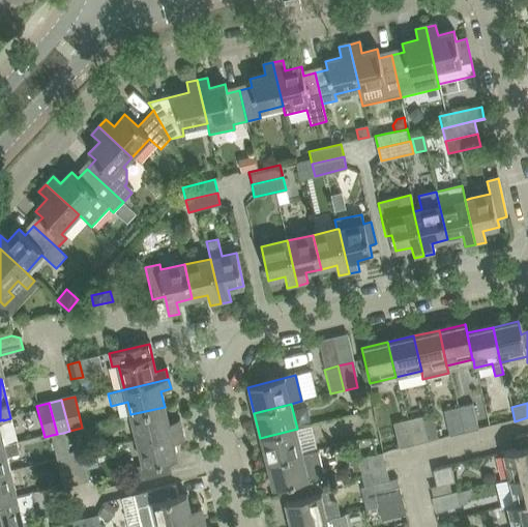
[(472,405),(457,409),(462,435),(478,431),(472,405)]
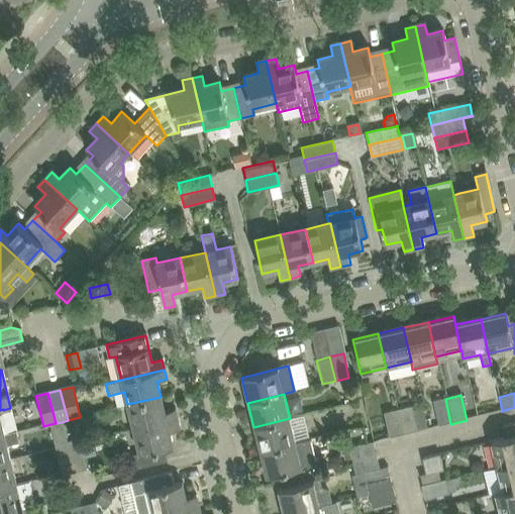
[(127,404),(133,429),(176,419),(174,409),(164,411),(161,397),(127,404)]
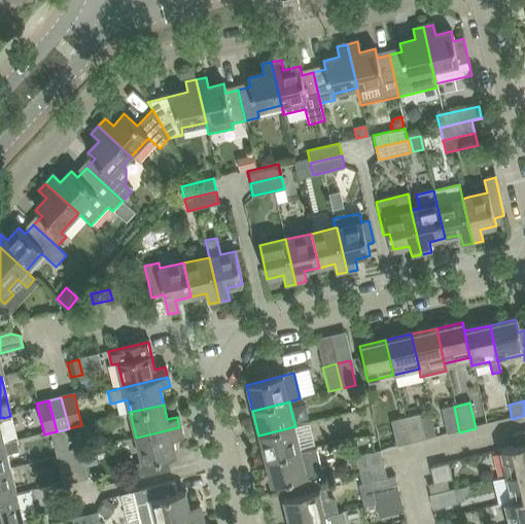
[(459,432),(454,407),(441,410),(447,435),(459,432)]
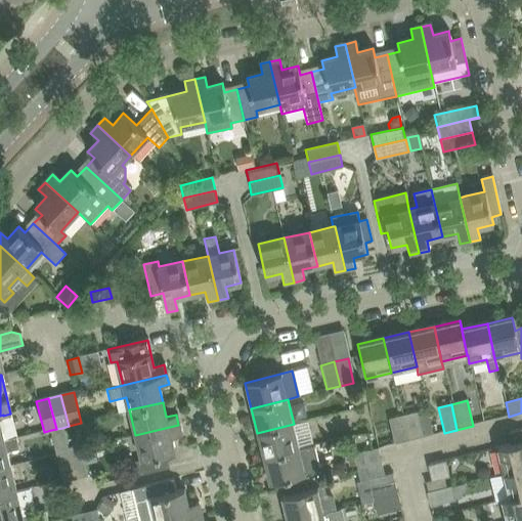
[(417,413),(401,417),(406,441),(423,437),(417,413)]
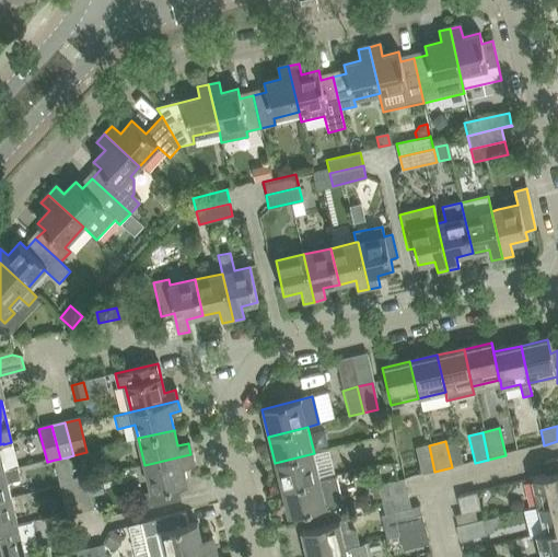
[(434,472),(429,445),(415,449),(421,475),(434,472)]
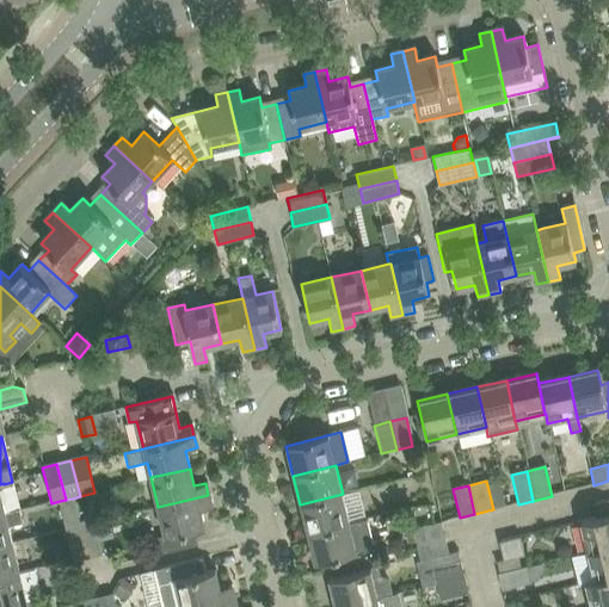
[(300,505),(307,533),(350,524),(343,494),(300,505)]
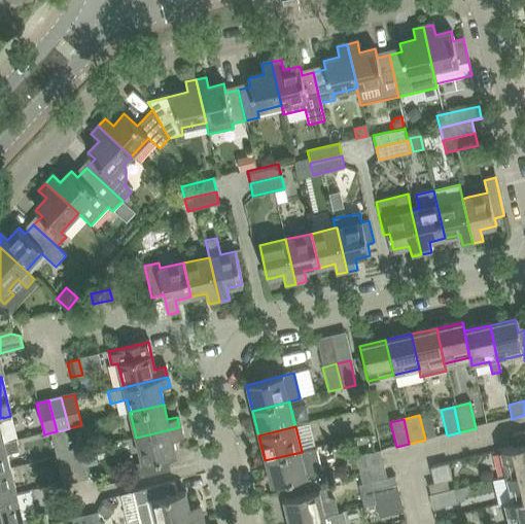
[(179,427),(136,438),(142,463),(135,464),(139,478),(170,470),(167,457),(176,454),(172,440),(182,437),(179,427)]
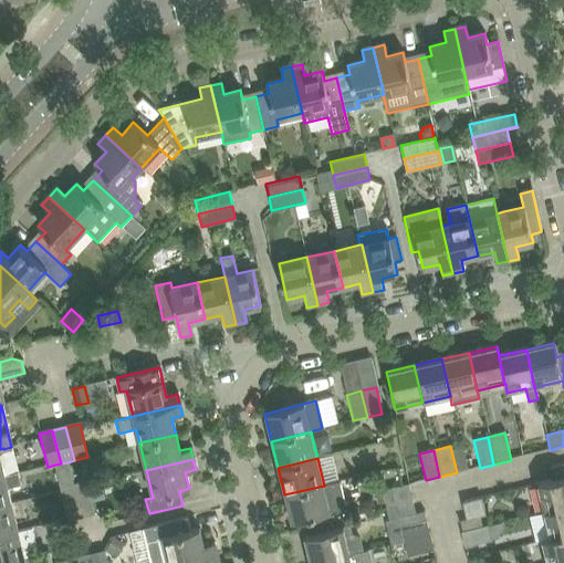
[(61,464),(55,465),(61,487),(73,485),(68,462),(61,464)]
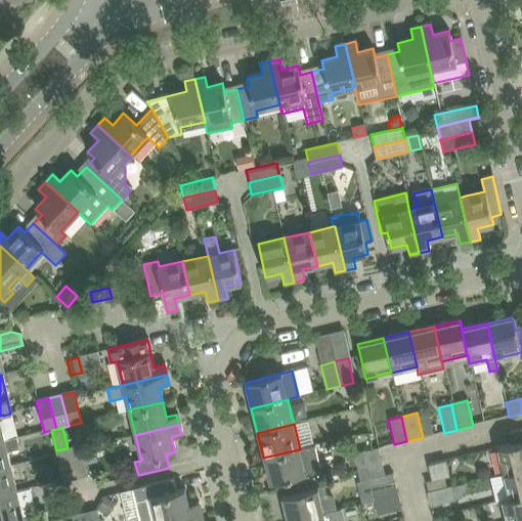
[(496,448),(503,474),(521,469),(521,429),(509,433),(511,445),(496,448)]
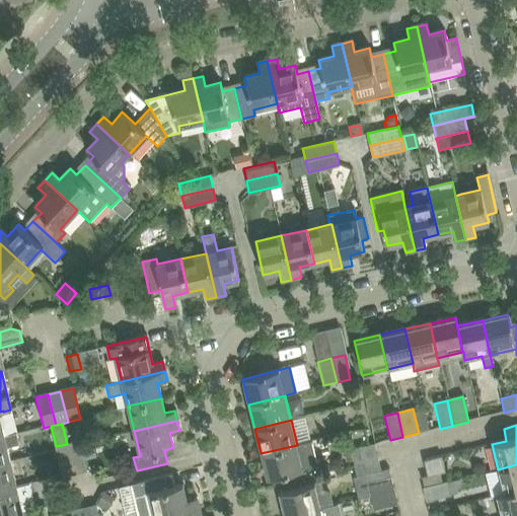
[(0,462),(9,460),(6,449),(18,446),(15,433),(2,436),(0,437),(0,462)]
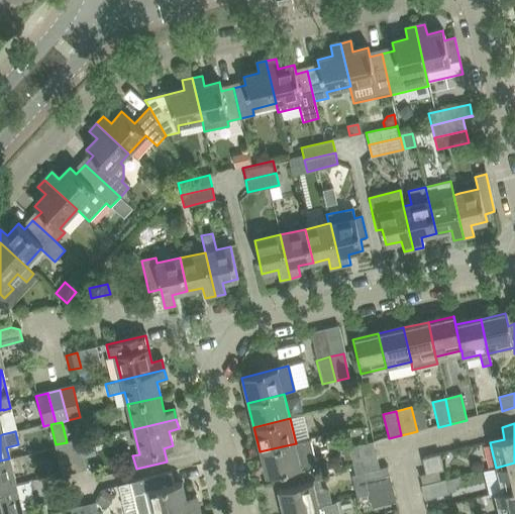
[(79,439),(67,442),(74,474),(86,471),(79,439)]
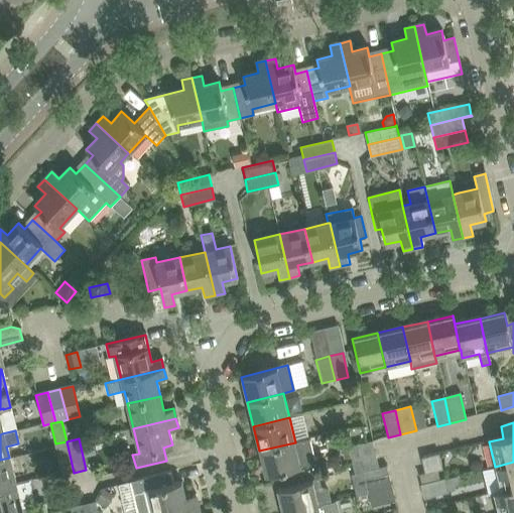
[(295,442),(259,451),(265,476),(308,466),(312,461),(307,439),(295,442)]
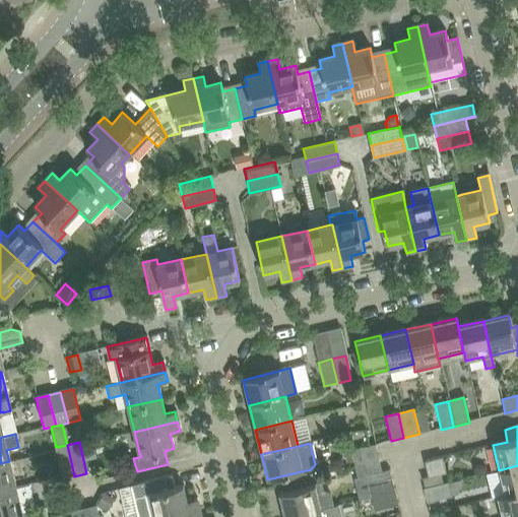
[(74,476),(67,445),(56,447),(63,478),(74,476)]
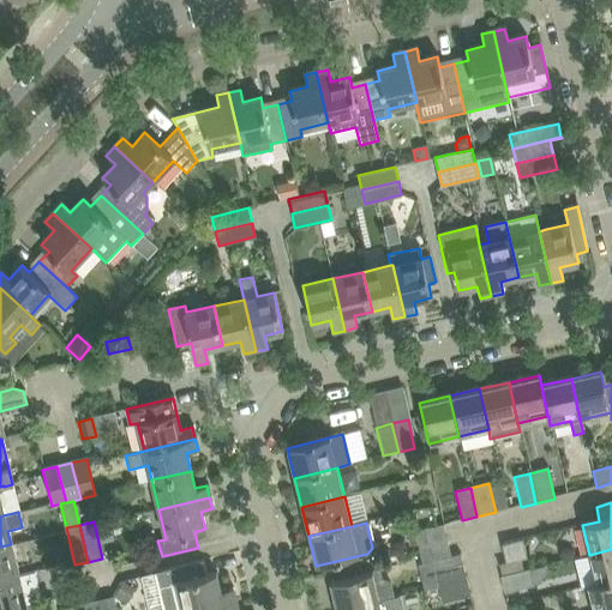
[(415,532),(405,535),(408,549),(418,545),(419,548),(447,542),(442,526),(415,532)]
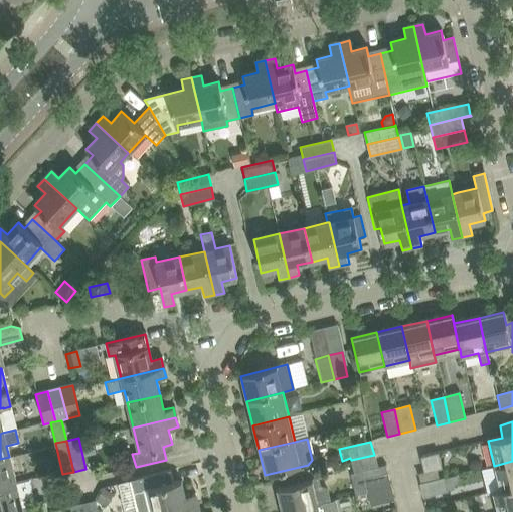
[(419,458),(423,473),(441,469),(437,454),(419,458)]
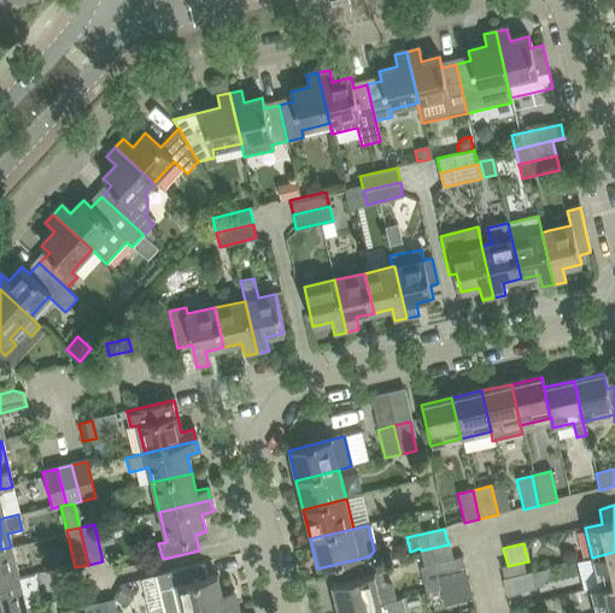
[(449,544),(421,550),(425,567),(433,565),(452,560),(449,544)]
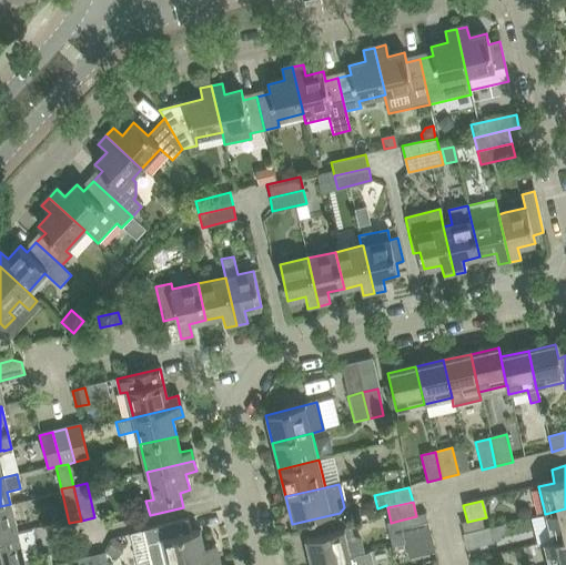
[(0,536),(17,532),(10,504),(0,506),(0,536)]
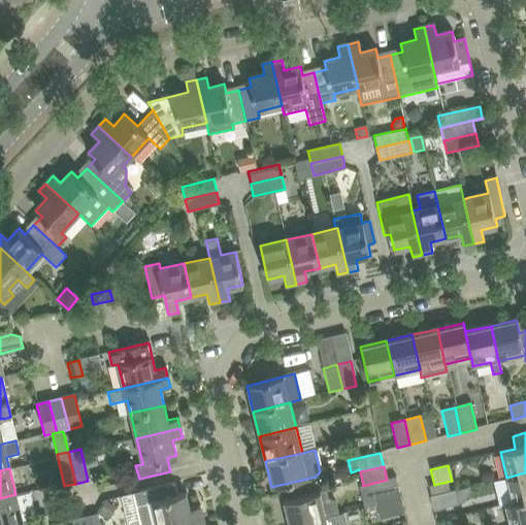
[(504,504),(504,505),(525,499),(525,472),(506,478),(513,502),(504,504)]
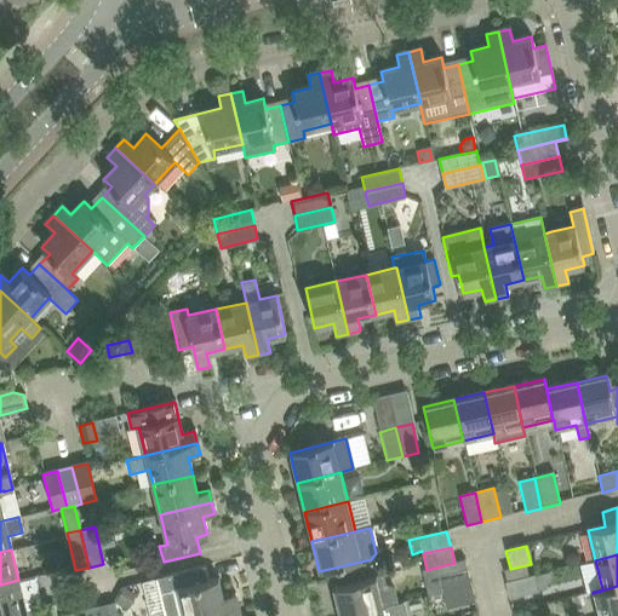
[(455,563),(435,568),(438,577),(467,570),(464,562),(455,563)]
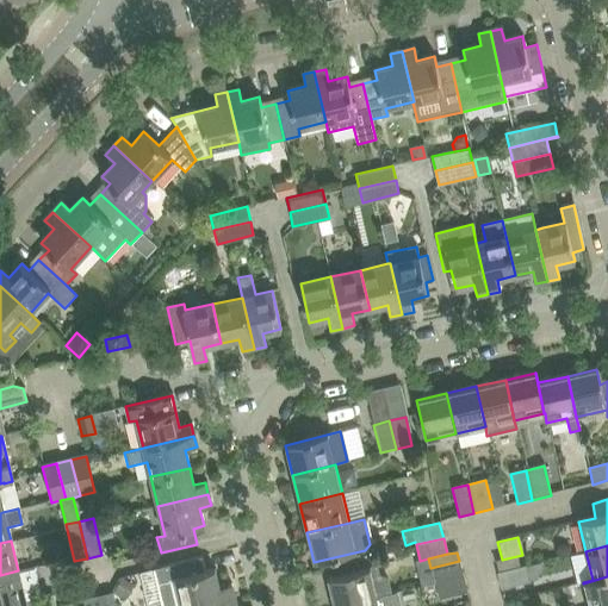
[(153,570),(161,605),(196,605),(234,597),(231,586),(218,588),(215,570),(204,573),(202,558),(153,570)]
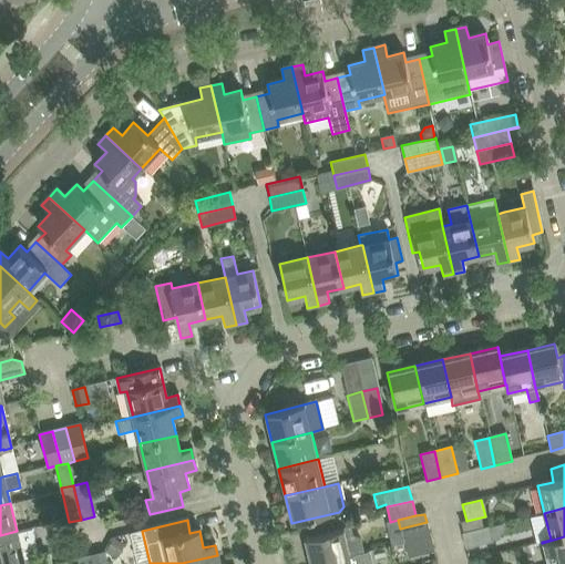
[(400,529),(403,544),(430,537),(427,522),(400,529)]
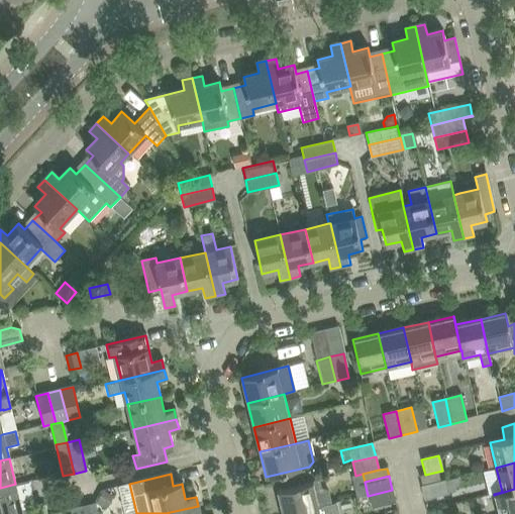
[(278,491),(283,513),(296,513),(320,507),(330,505),(327,492),(320,489),(319,481),(278,491)]
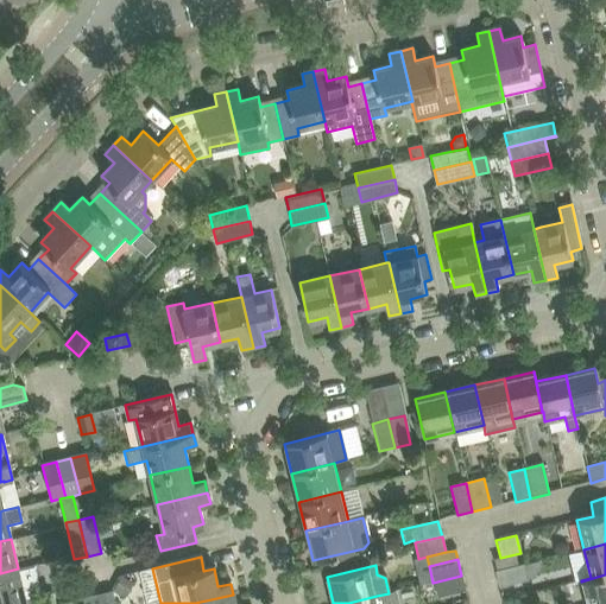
[(494,572),(498,589),(528,582),(524,565),(494,572)]
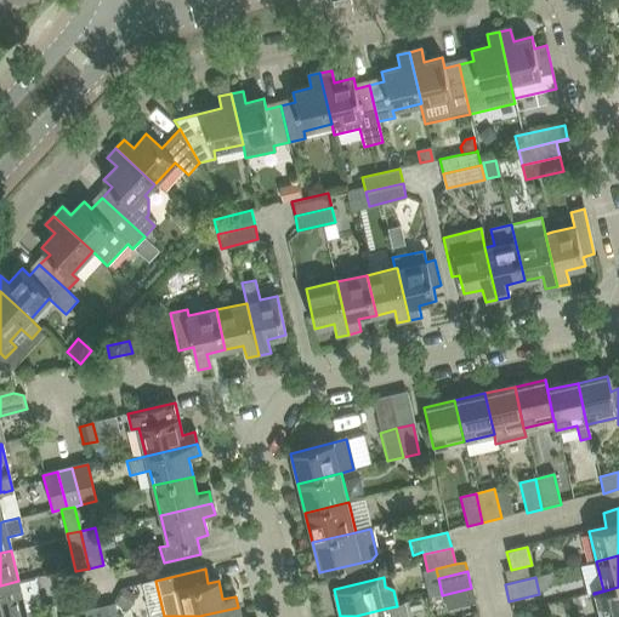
[(18,581),(0,586),(0,616),(34,616),(34,612),(41,610),(34,580),(18,583),(18,581)]
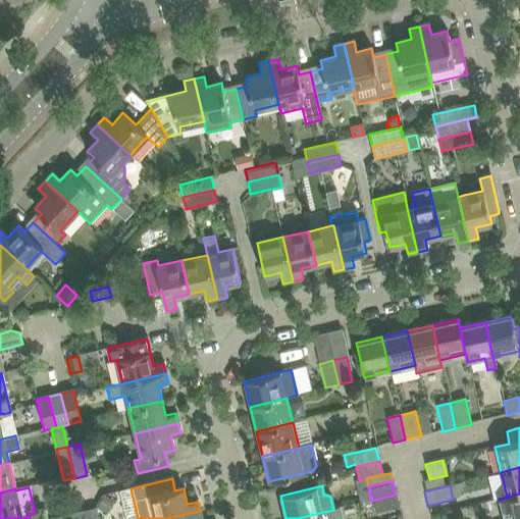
[(519,494),(499,500),(503,518),(519,518),(519,494)]
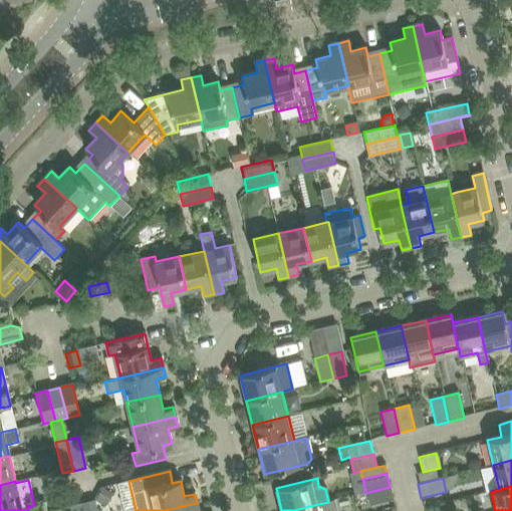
[(390,487),(365,493),(369,506),(393,500),(390,487)]
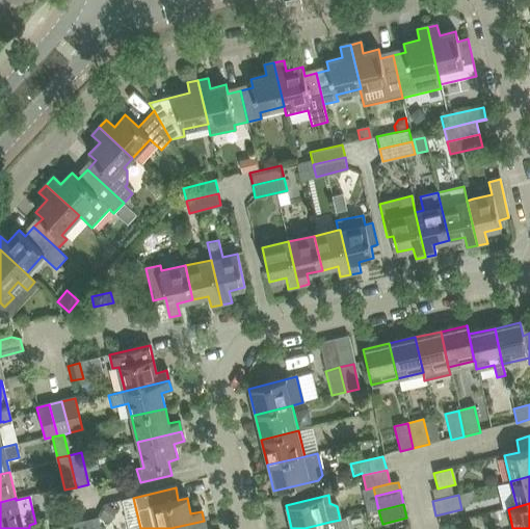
[(105,506),(99,518),(106,523),(113,510),(105,506)]
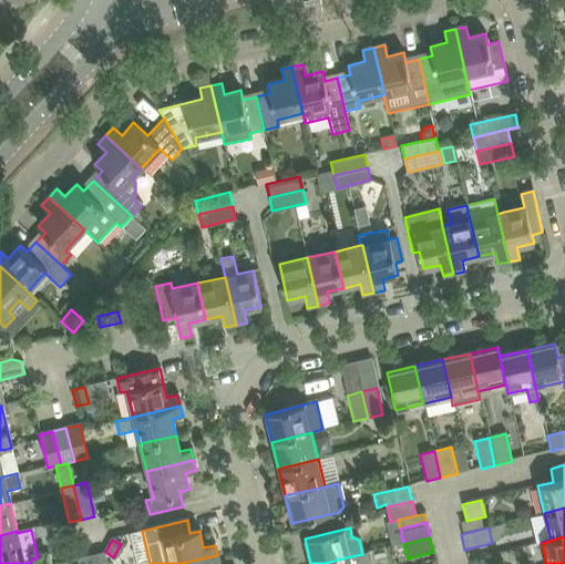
[(105,563),(103,553),(90,556),(91,563),(105,563)]
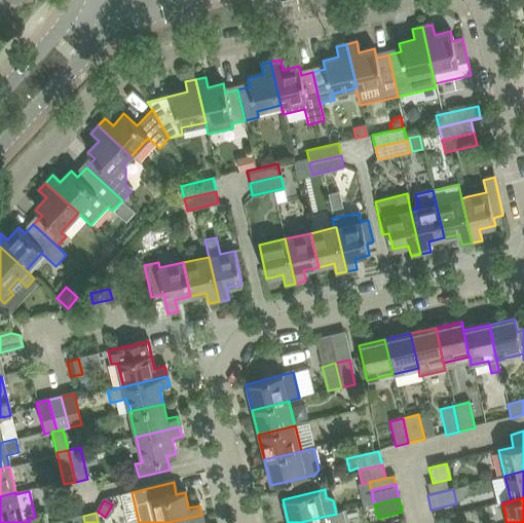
[(326,516),(301,522),(343,522),(342,513),(336,514),(326,516)]
